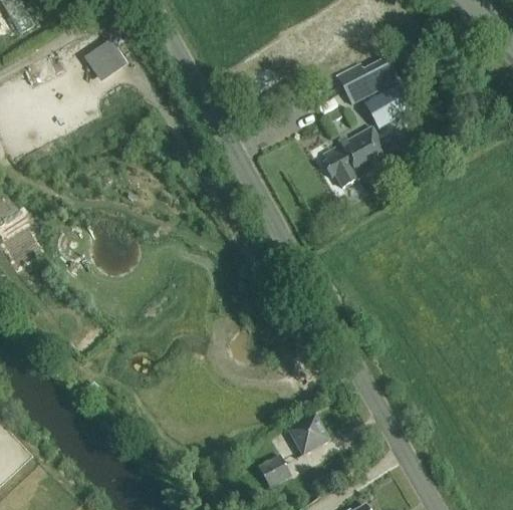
[(360,61),(336,74),(352,104),(376,91),(375,88),(368,76),(363,66),(360,61)]
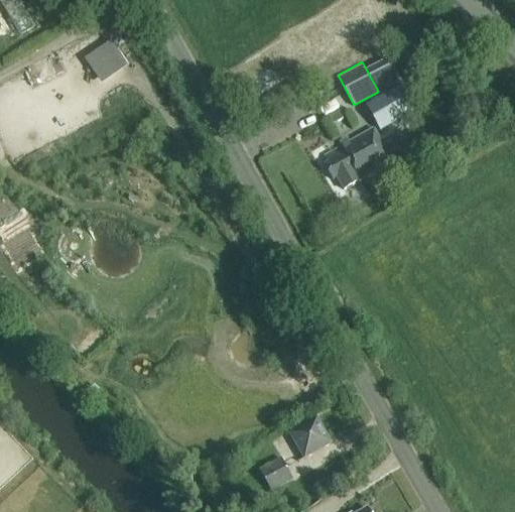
[(380,129),(405,116),(390,87),(365,101),(380,129)]
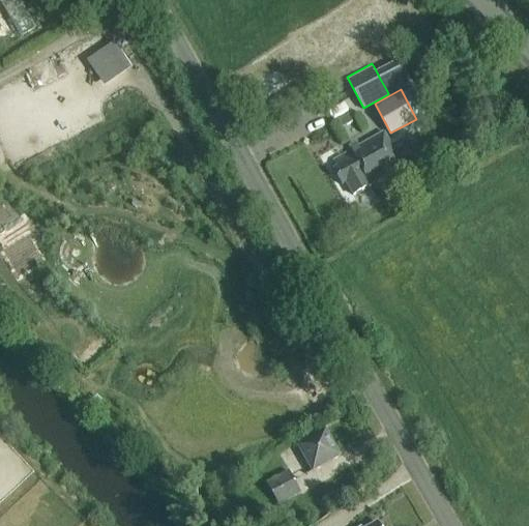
[(350,111),(340,116),(343,123),(353,117),(350,111)]
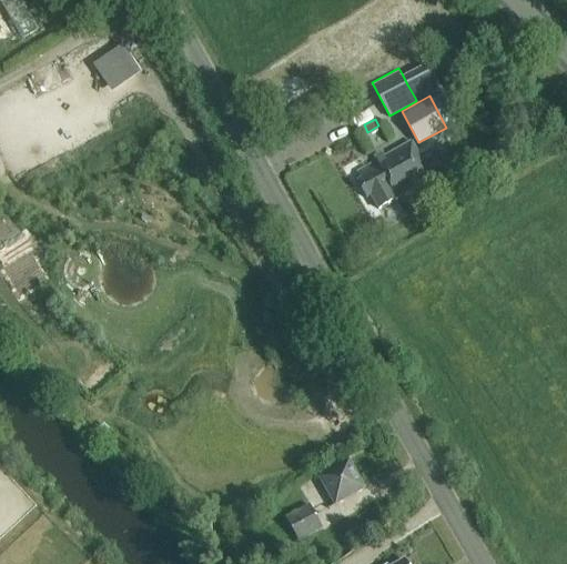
[(378,208),(433,178),(412,141),(356,172),(360,179),(357,180),(366,197),(371,194),(378,208)]
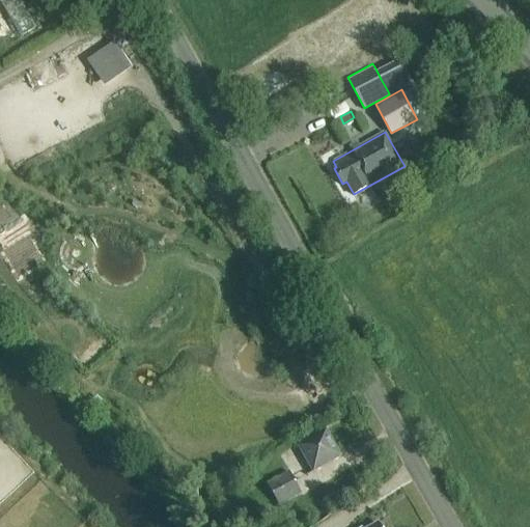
[(314,472),(342,455),(327,430),(299,446),(314,472)]
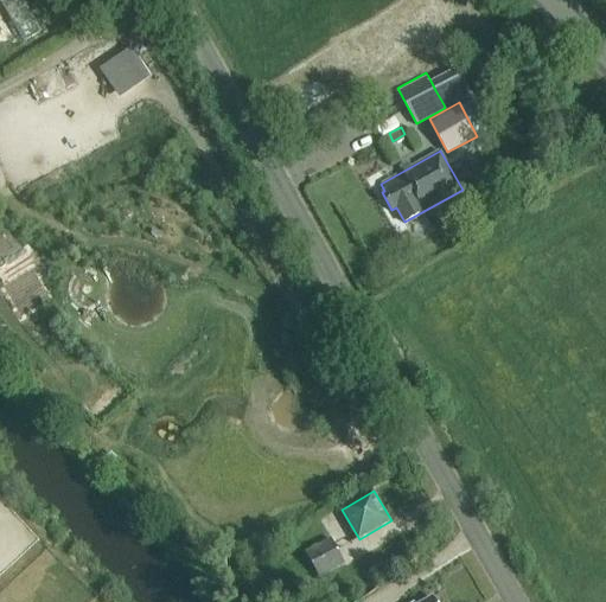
[(319,577),(344,564),(331,538),(306,551),(319,577)]
